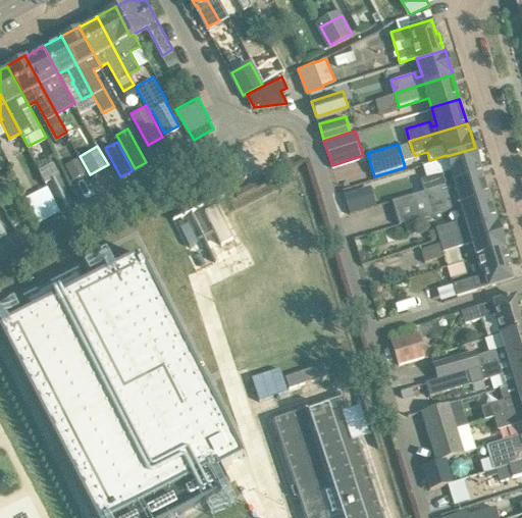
[(475,148),(447,156),(452,173),(446,175),(444,169),(416,178),(420,190),(481,171),(479,165),(480,164),(475,148)]
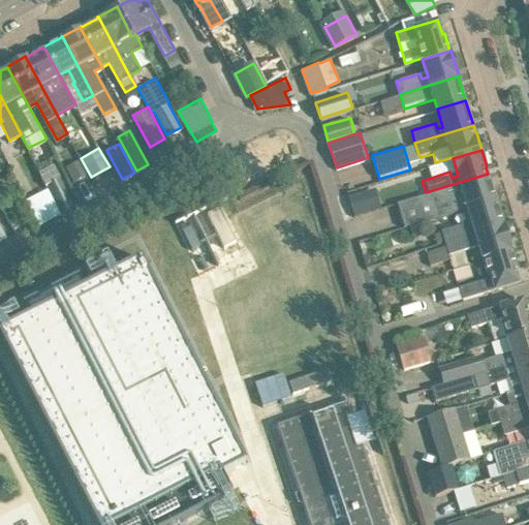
[(80,158),(66,165),(74,180),(87,173),(80,158)]
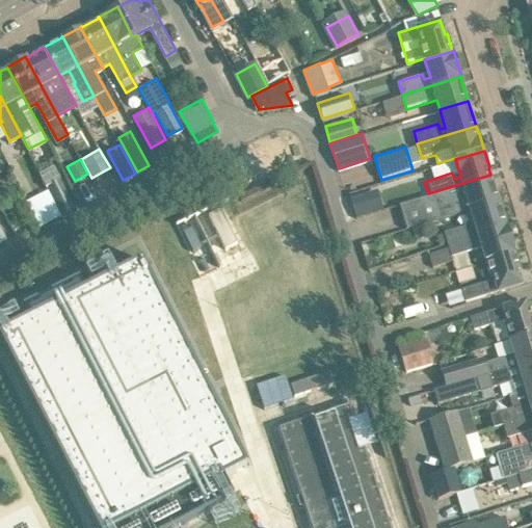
[(54,196),(62,210),(73,205),(54,166),(41,174),(46,184),(48,183),(54,196)]
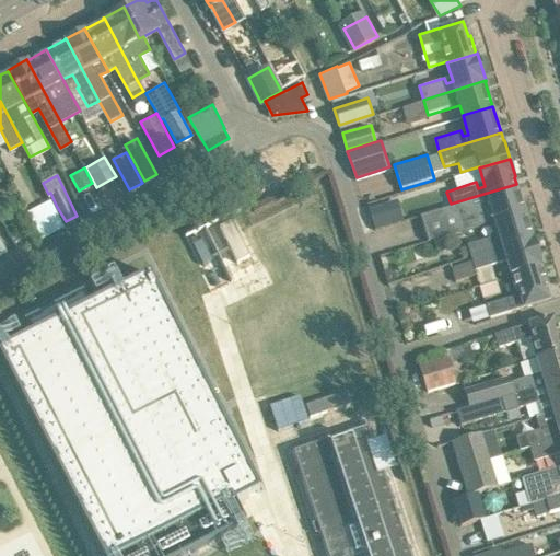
[(445,206),(421,213),(430,239),(494,220),(525,211),(516,184),(451,204),(445,206)]
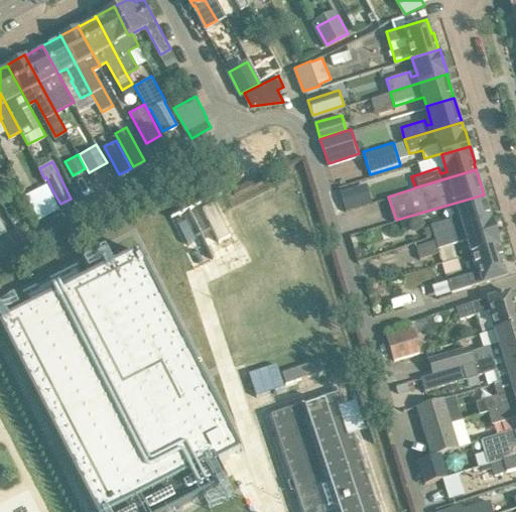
[(415,187),(411,176),(406,177),(410,189),(415,187)]
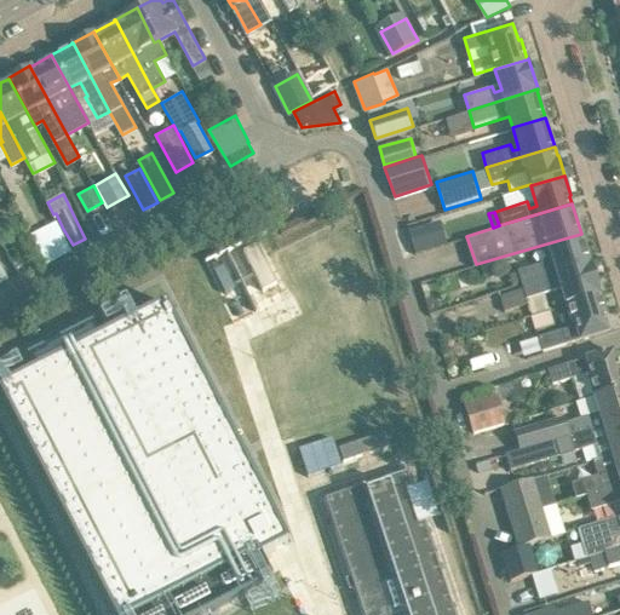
[(57,222),(39,230),(52,256),(70,246),(57,222)]
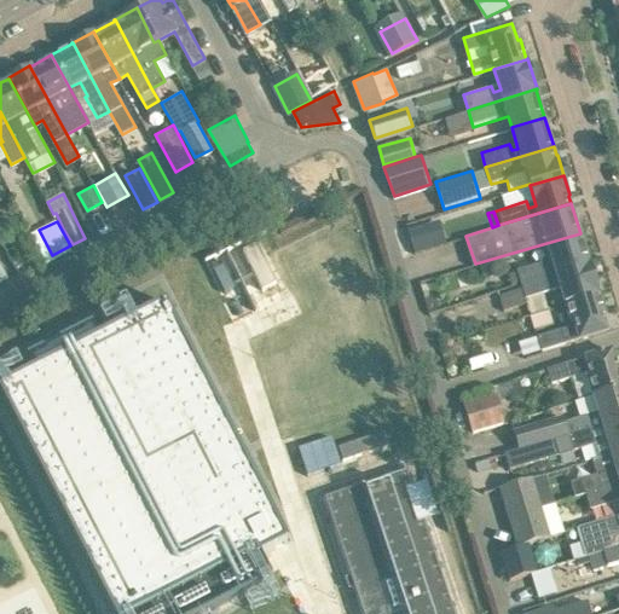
[(431,244),(423,224),(408,229),(415,249),(431,244)]
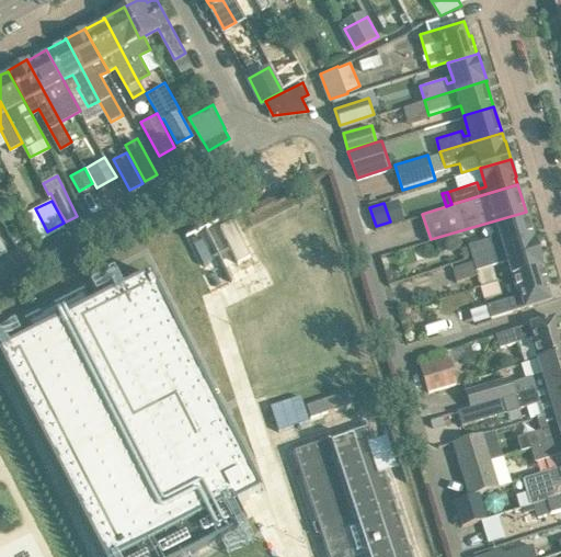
[(471,256),(472,256),(534,237),(526,212),(495,220),(501,239),(495,241),(493,235),(468,243),(471,256)]
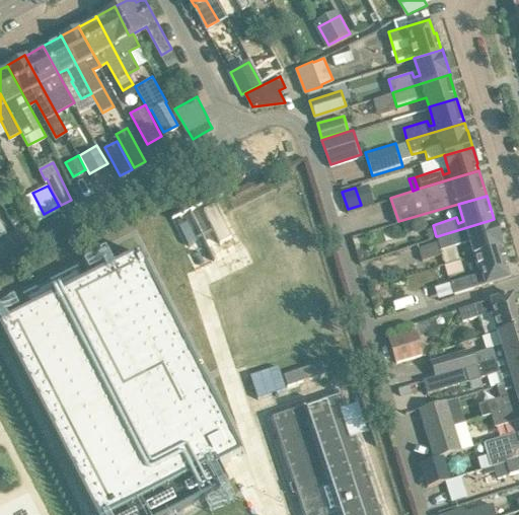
[(494,219),(437,236),(438,240),(419,245),(422,258),(444,252),(446,259),(460,254),(457,242),(463,240),(461,235),(467,233),(473,252),(502,244),(495,218),(494,219)]
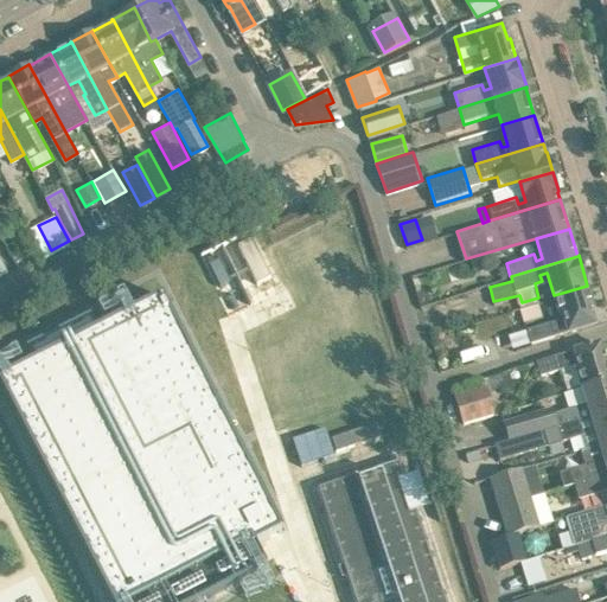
[(510,276),(506,263),(498,267),(502,279),(510,276)]
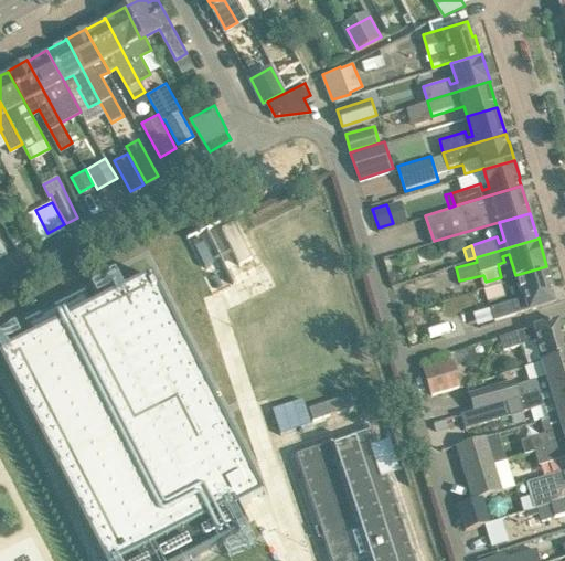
[(546,266),(515,275),(521,293),(523,292),(524,295),(473,311),(477,324),(553,300),(548,285),(551,284),(546,266)]
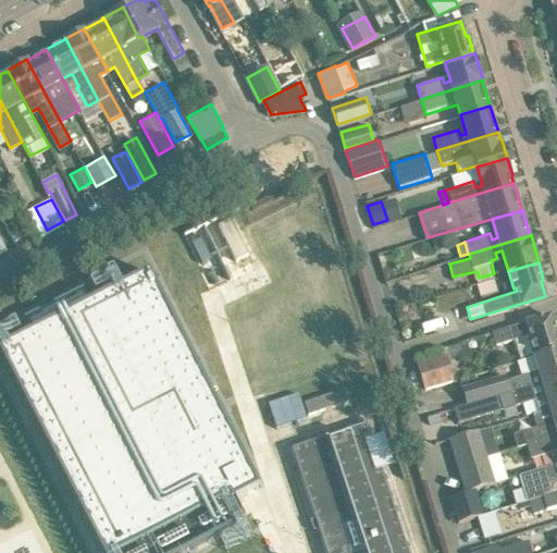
[(33,332),(0,347),(0,352),(102,552),(174,552),(243,519),(232,498),(255,486),(147,272),(88,303),(82,290),(26,319),(33,332)]
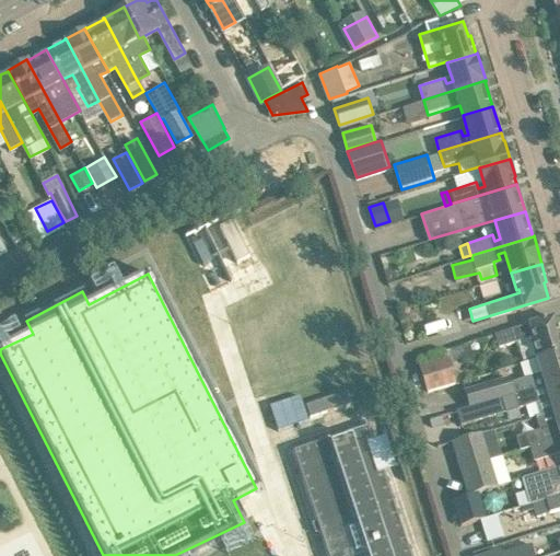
[(481,285),(485,297),(502,291),(498,279),(481,285)]
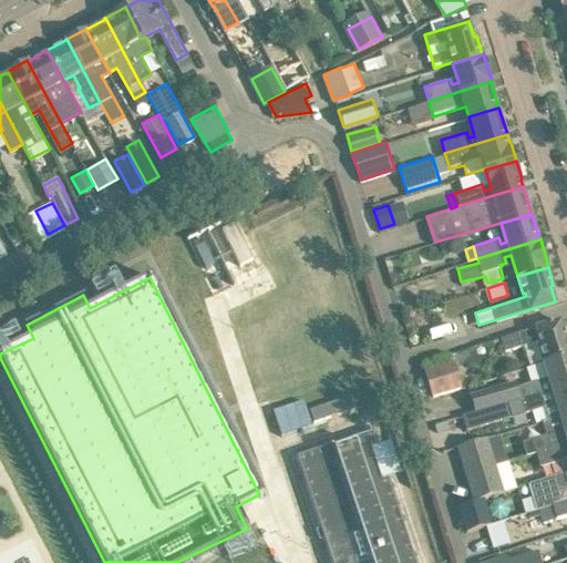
[(544,361),(566,354),(566,334),(565,335),(560,319),(523,330),(501,337),(505,350),(537,340),(543,359),(544,361)]
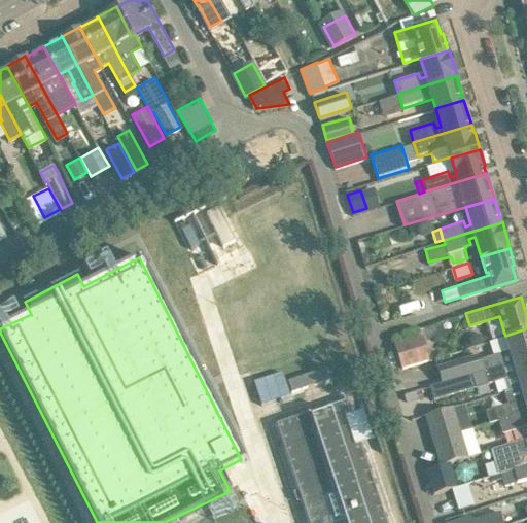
[(483,370),(526,356),(526,328),(505,336),(503,337),(507,348),(502,350),(479,357),(483,368),(483,369),(483,370)]
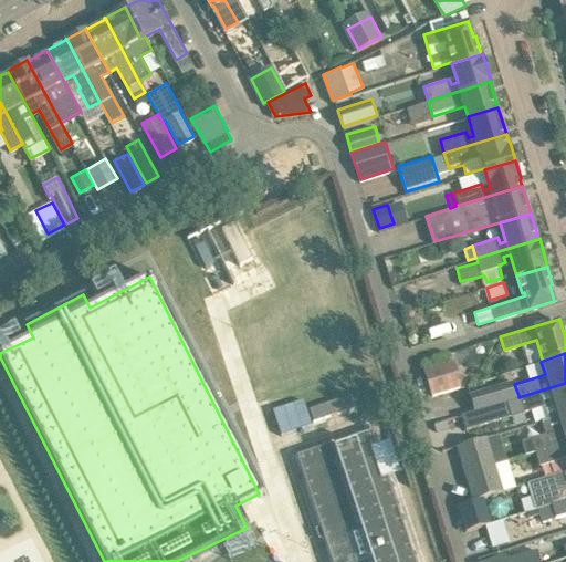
[(425,367),(432,394),(461,385),(453,358),(425,367)]
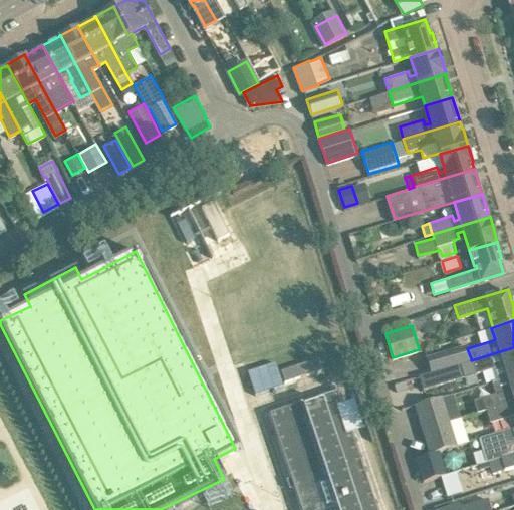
[(467,348),(466,344),(426,356),(431,371),(471,359),(471,358),(467,348)]
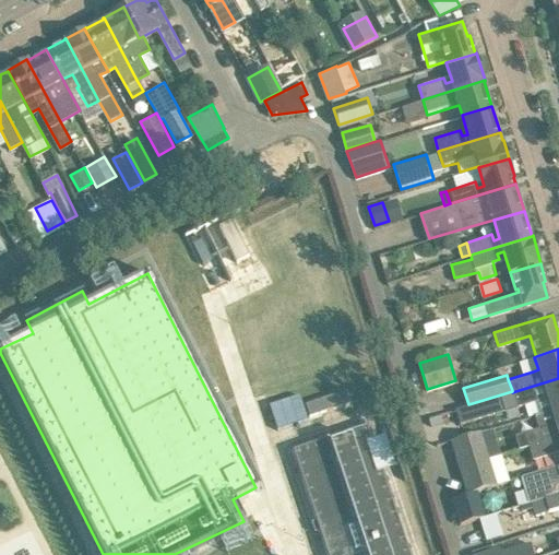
[(551,409),(558,405),(558,378),(512,392),(515,403),(547,394),(551,409)]
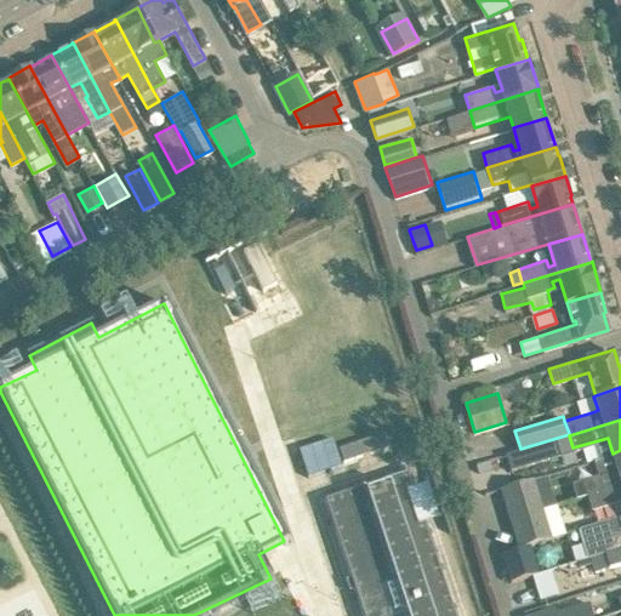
[(560,454),(556,439),(520,449),(506,452),(511,468),(560,454)]
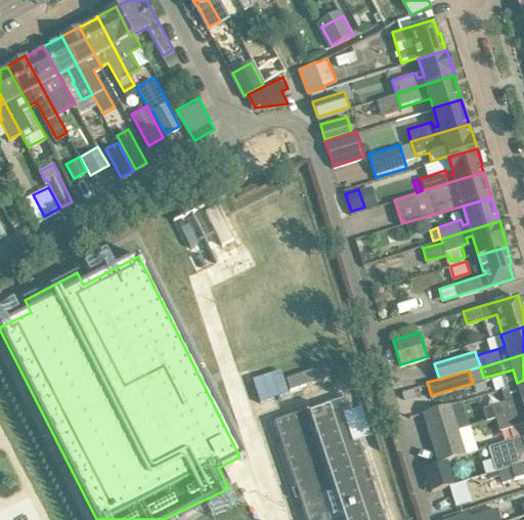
[(495,416),(523,406),(523,380),(517,383),(501,388),(506,399),(483,406),(486,419),(491,417),(495,416)]
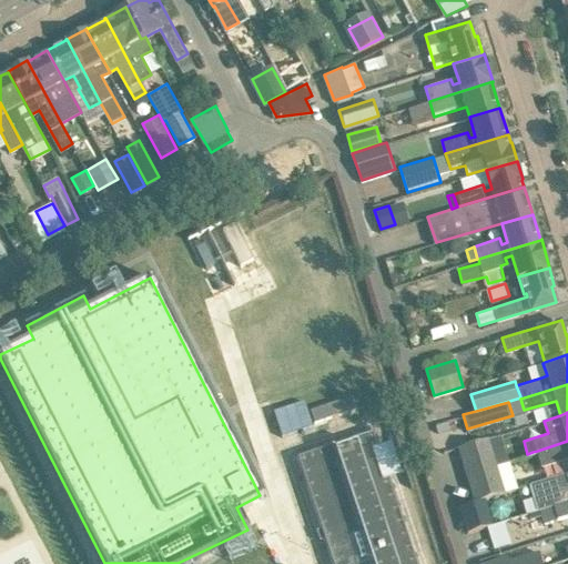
[(297,454),(333,563),(417,563),(374,429),(297,454)]
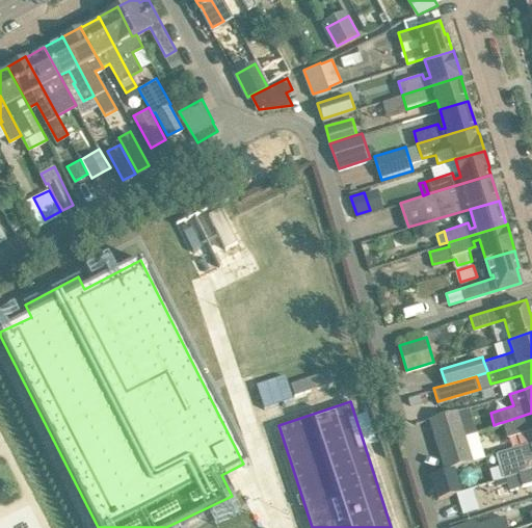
[(429,418),(437,444),(464,434),(457,410),(429,418)]
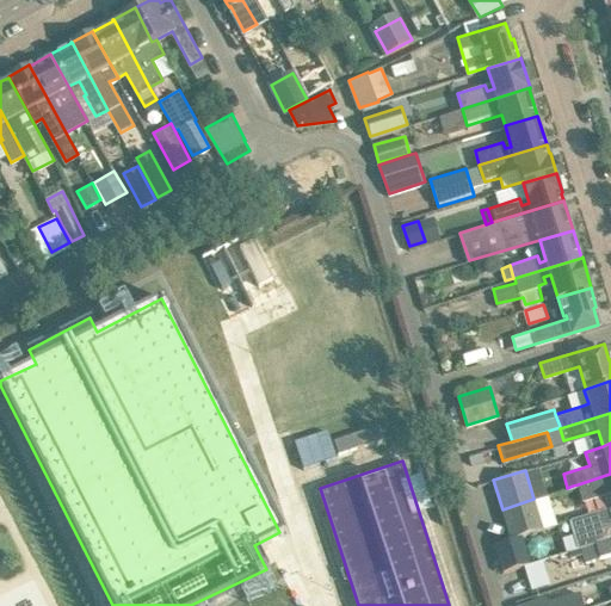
[(610,474),(578,484),(582,500),(610,490),(610,474)]
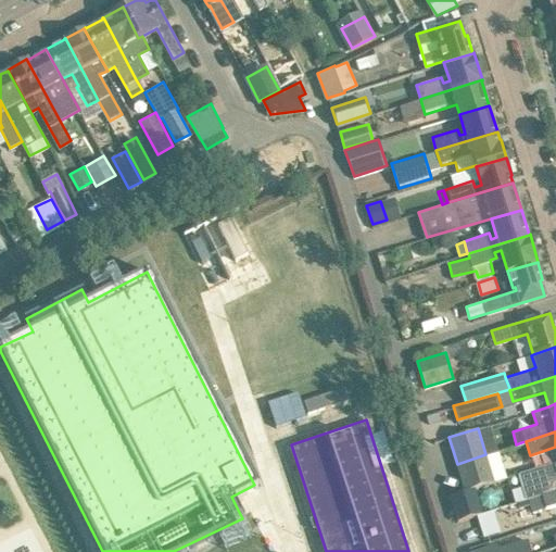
[(477,486),(494,480),(485,454),(457,464),(465,489),(477,486)]
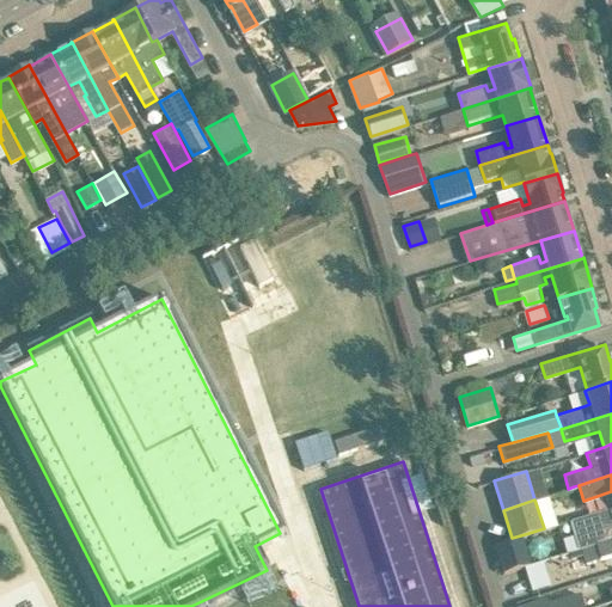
[(611,538),(611,507),(570,520),(579,549),(581,547),(595,544),(597,543),(611,538)]
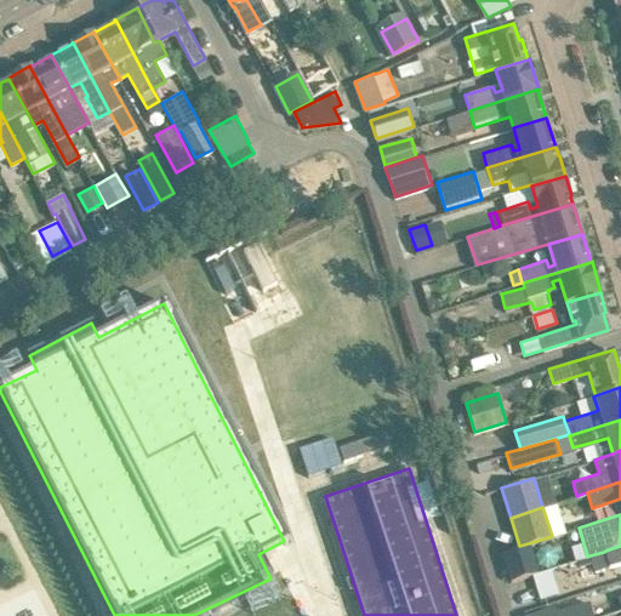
[(512,580),(537,571),(533,545),(503,553),(512,580)]
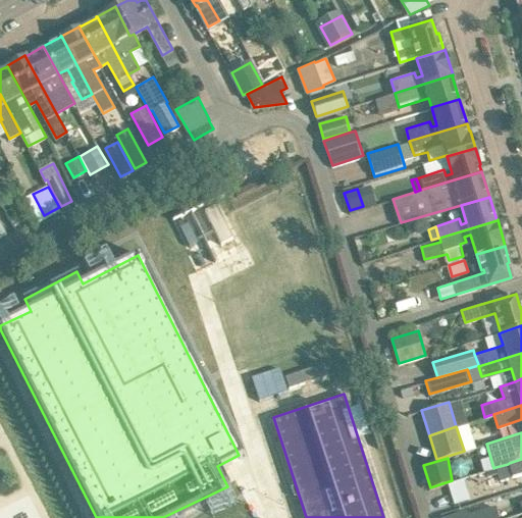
[(521,475),(521,459),(509,463),(508,464),(512,475),(513,478),(521,475)]
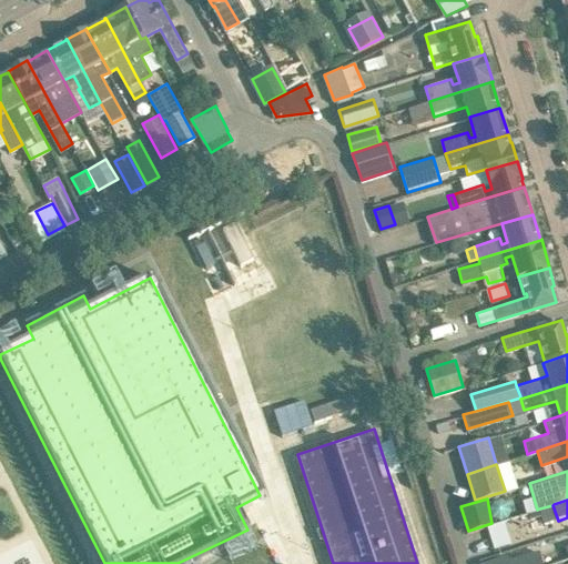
[(557,517),(553,505),(539,509),(544,522),(557,517)]
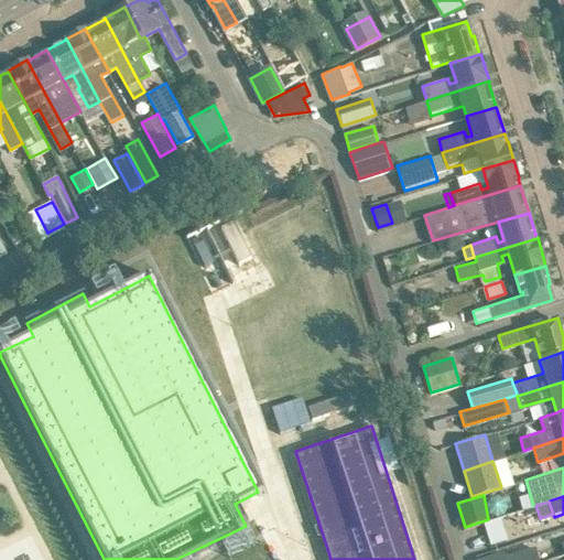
[(557,556),(563,553),(563,538),(535,547),(540,559),(544,559),(546,559),(557,556)]
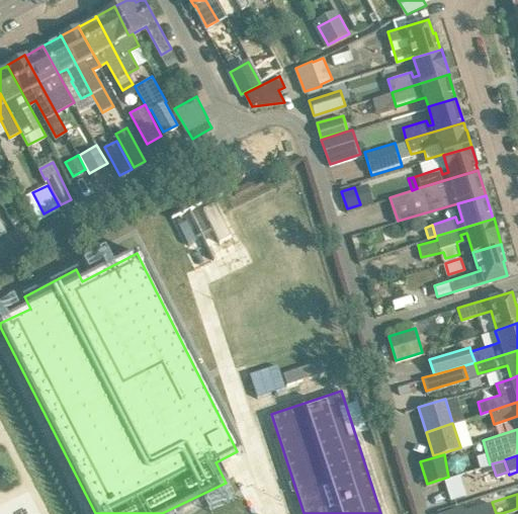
[(459,506),(438,513),(495,513),(491,501),(465,510),(459,506)]
